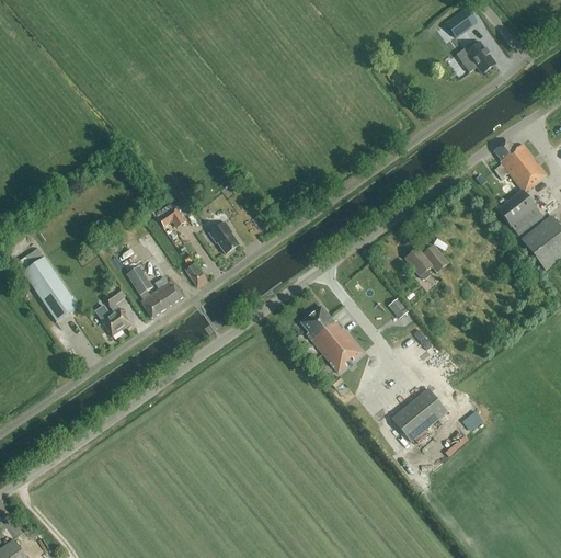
[(467,7),(445,22),(456,36),(477,21),(467,7)]
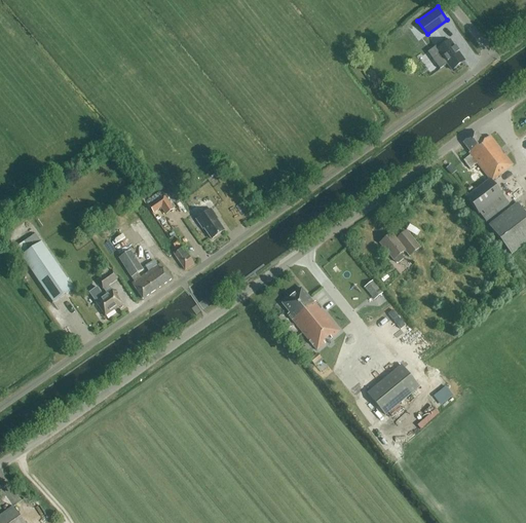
[(448,40),(442,33),(433,40),(452,68),(464,59),(450,38),(448,40)]
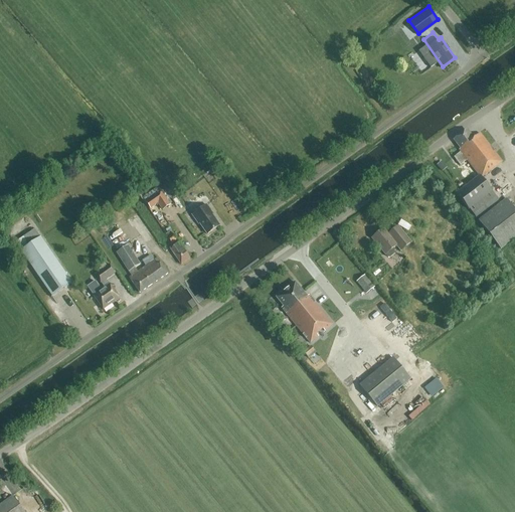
[(473,136),(467,128),(454,138),(461,146),(459,148),(461,150),(454,155),(460,163),(467,158),(479,174),(456,191),(468,207),(469,207),(476,215),(498,197),(481,176),(502,160),(480,131),(473,136)]
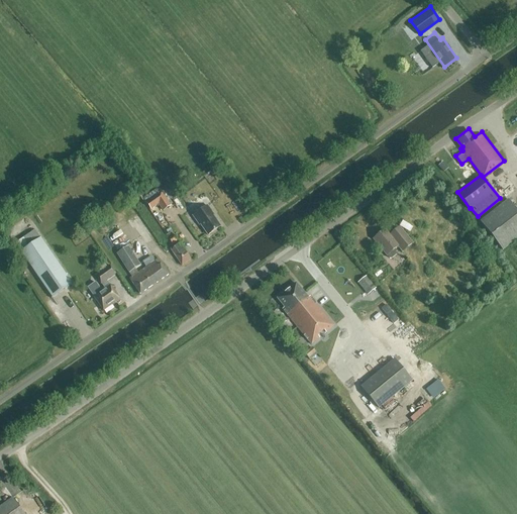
[(443,170),(448,166),(443,159),(437,164),(443,170)]
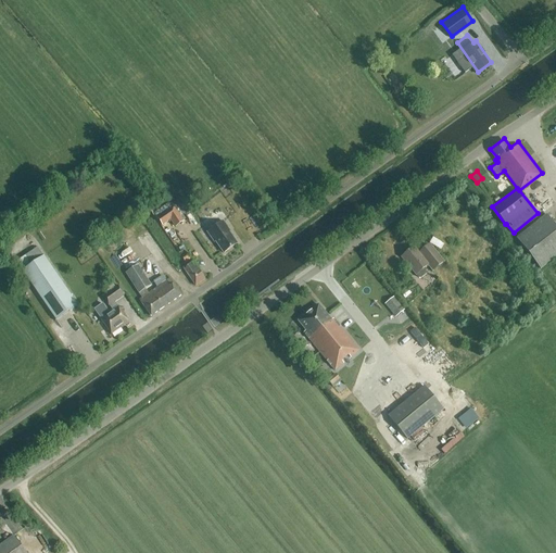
[(184,220),(173,202),(165,208),(163,203),(153,210),(162,223),(171,217),(175,224),(184,220)]
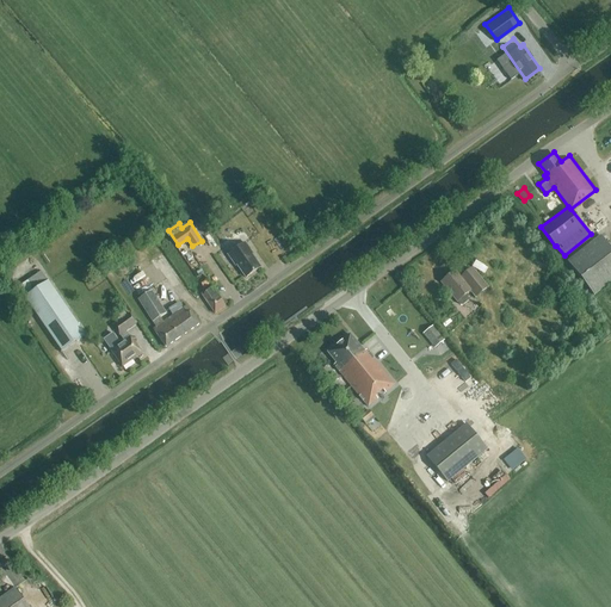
[(282,229),(275,235),(285,248),(291,242),(282,229)]
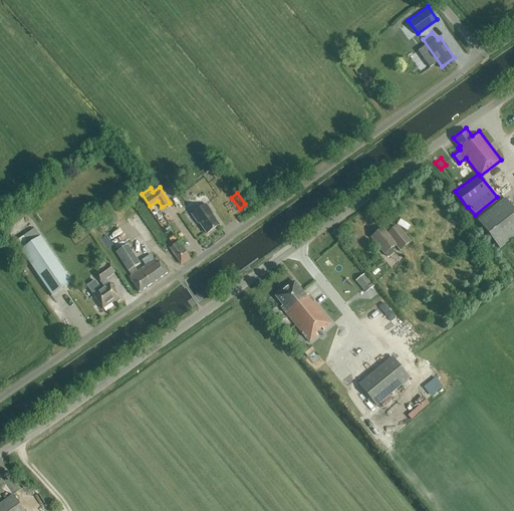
[(513,207),(505,196),(477,217),(500,246),(513,235),(513,207)]
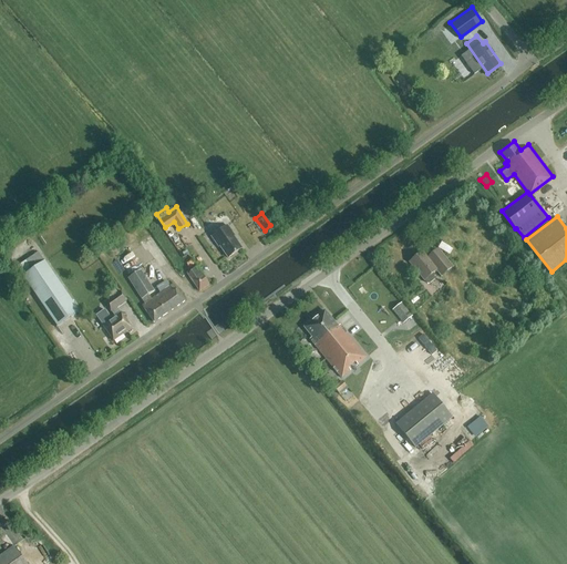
[(241,246),(233,234),(234,233),(227,223),(212,234),(218,245),(219,244),(227,256),(241,246)]
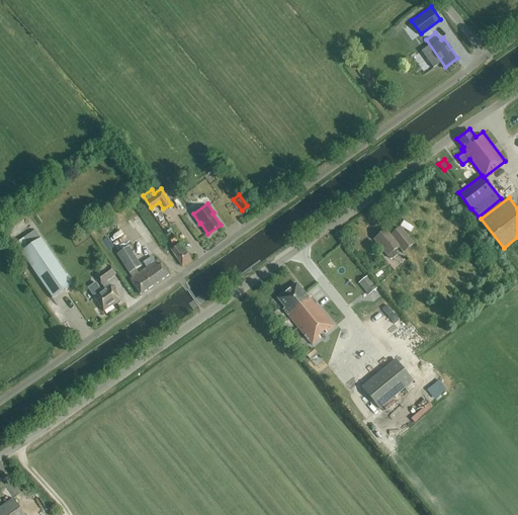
[(385,228),(373,238),(390,257),(392,257),(397,253),(397,251),(395,248),(399,244),(404,240),(408,246),(413,242),(400,225),(390,233),(385,228)]
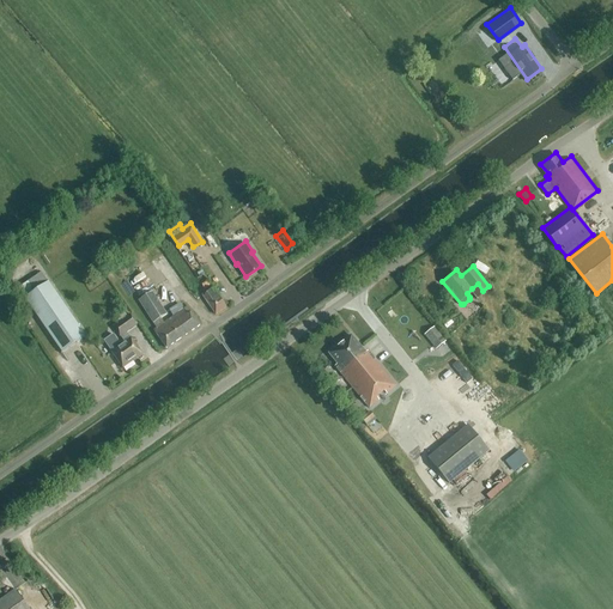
[(18,286),(25,296),(48,280),(42,270),(18,286)]
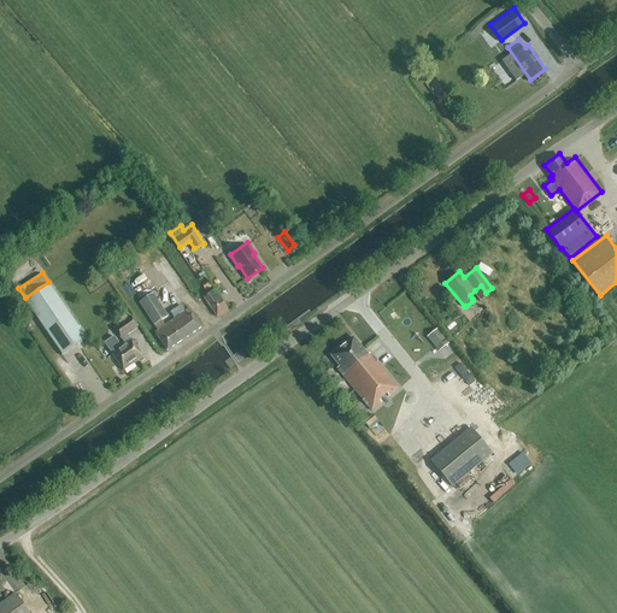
[(48,282),(25,298),(63,352),(86,336),(48,282)]
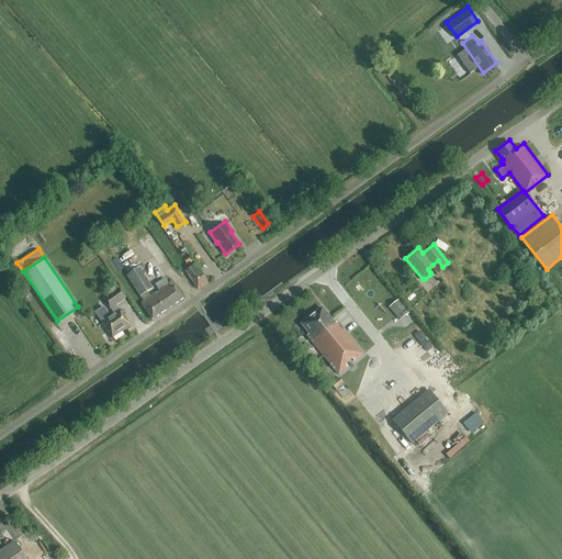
[(198,287),(206,280),(195,265),(187,270),(190,275),(189,275),(198,287)]
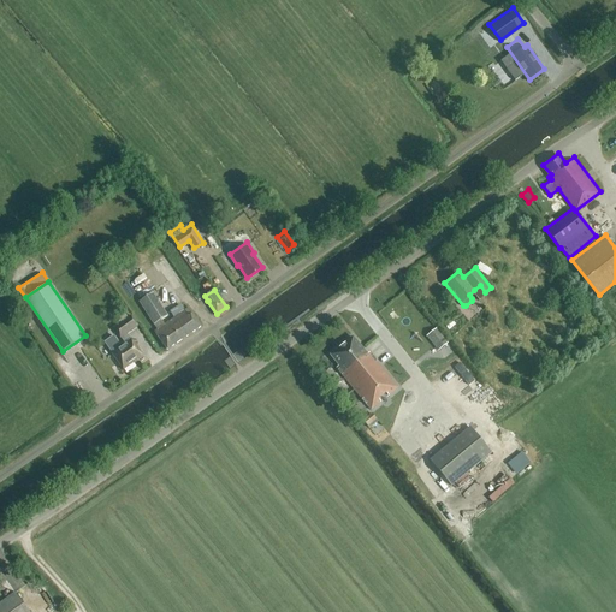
[(164,322),(161,318),(167,314),(153,291),(138,299),(154,322),(157,327),(154,328),(166,348),(200,325),(188,306),(185,308),(181,301),(170,308),(175,315),(164,322)]
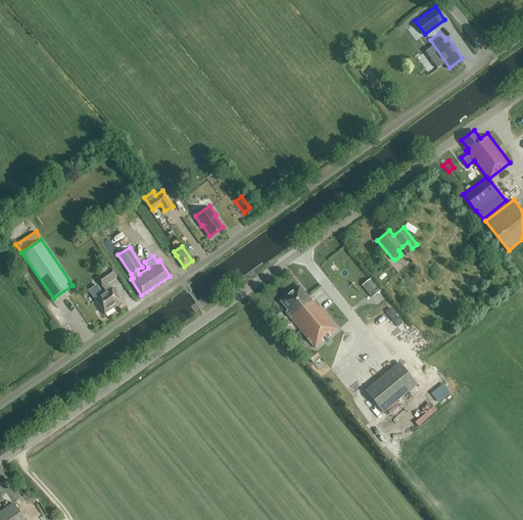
[(102,285),(91,293),(94,297),(104,312),(121,300),(111,286),(110,286),(107,281),(116,275),(111,267),(109,267),(109,268),(102,273),(96,277),(102,285)]
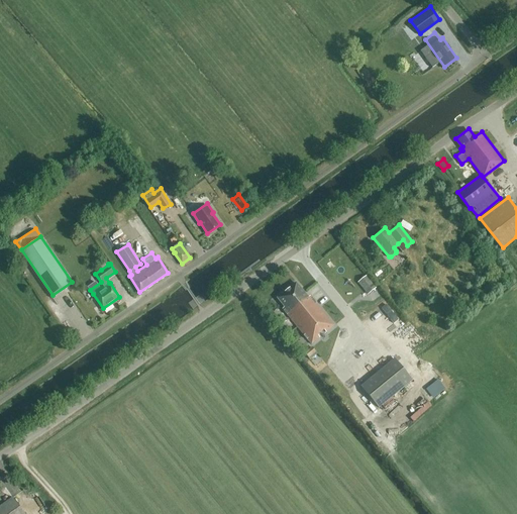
[(378,293),(382,291),(373,273),(364,278),(366,282),(354,288),(360,299),(370,295),(374,304),(381,301),(378,293)]
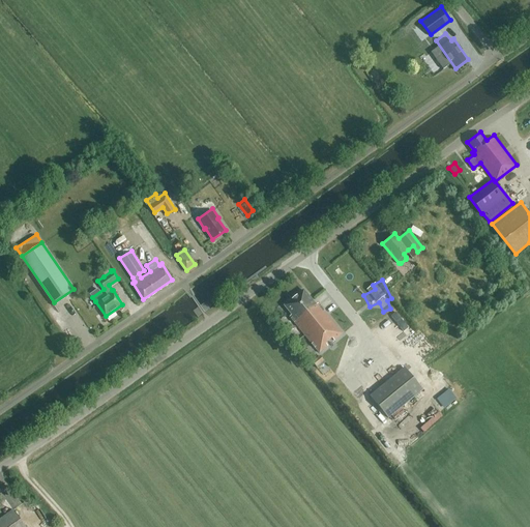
[(303,287),(283,303),(291,313),(289,315),(319,352),(328,345),(326,342),(332,337),(334,340),(343,332),(318,301),(316,302),(303,287)]
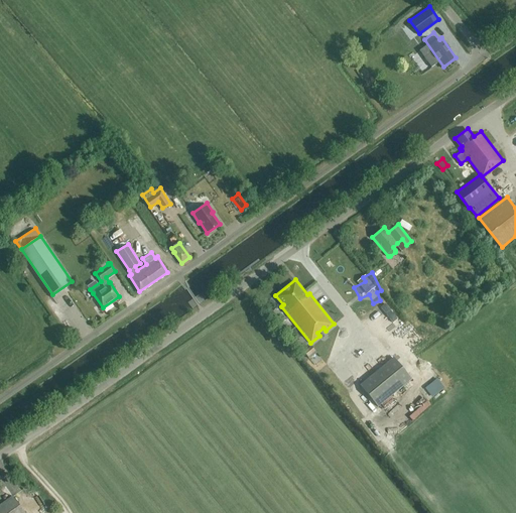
[(314,349),(310,344),(303,350),(307,355),(314,349)]
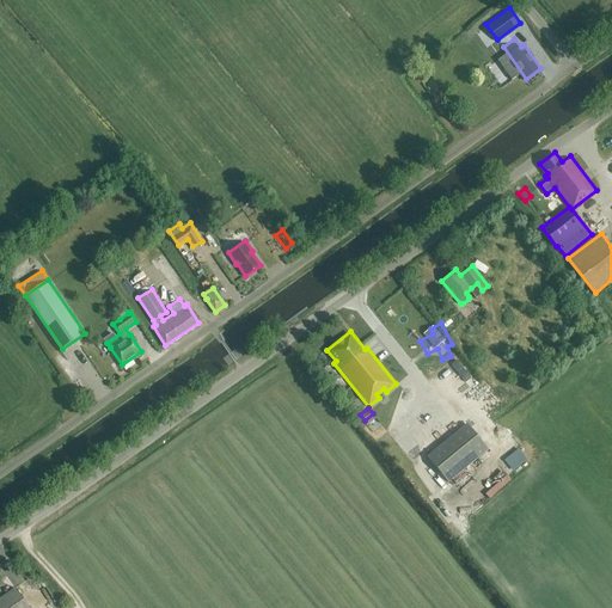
[(450,479),(488,447),(466,421),(428,454),(450,479)]
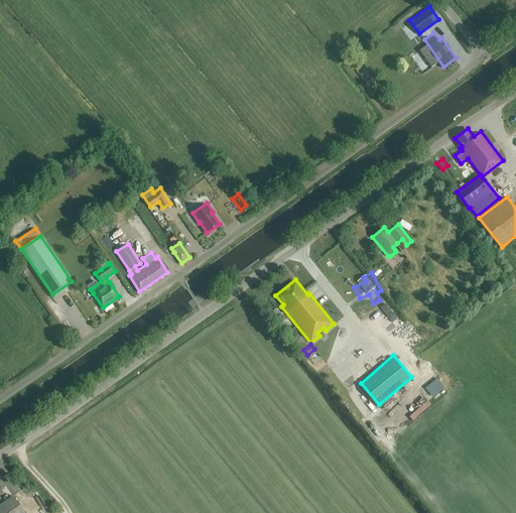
[(432,396),(444,386),(436,377),(424,386),(432,396)]
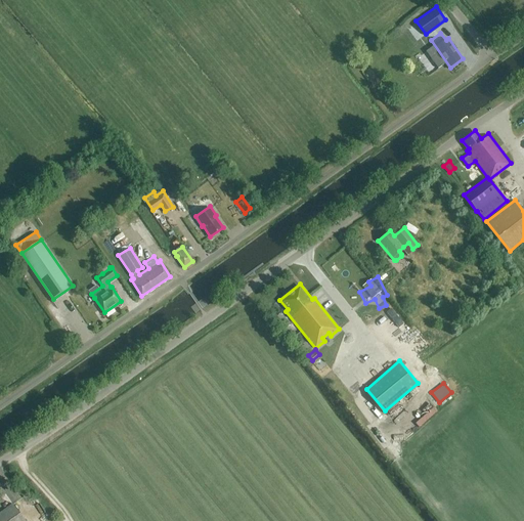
[(0,520),(26,520),(12,502),(0,511),(0,520)]
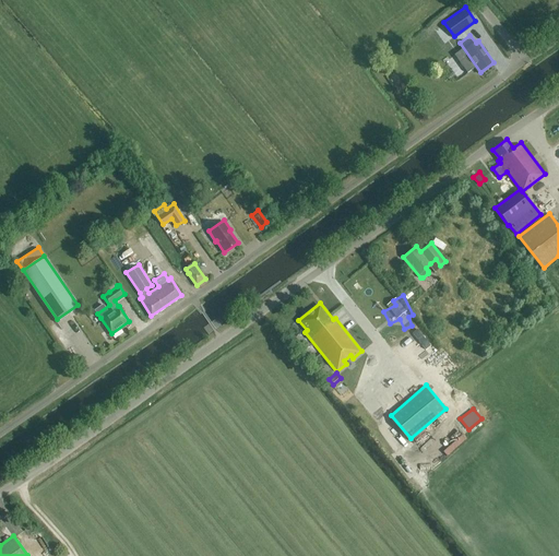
All buildings are outlined.
